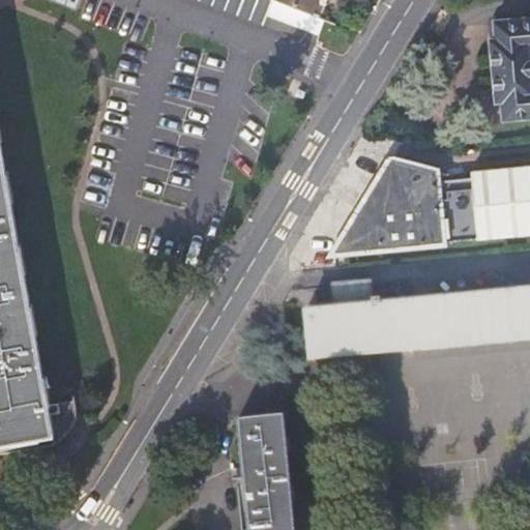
[(198,0),(327,49),(337,24),(275,0),(198,0)]
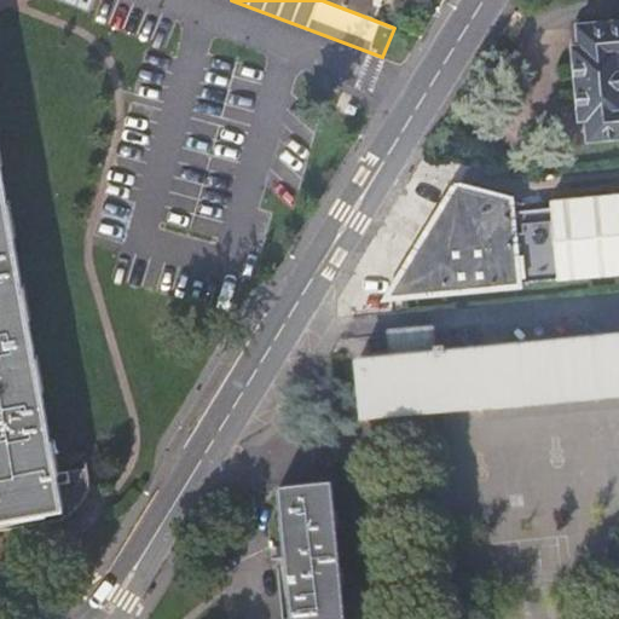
[(330,0),(368,15),(372,0),(330,0)]
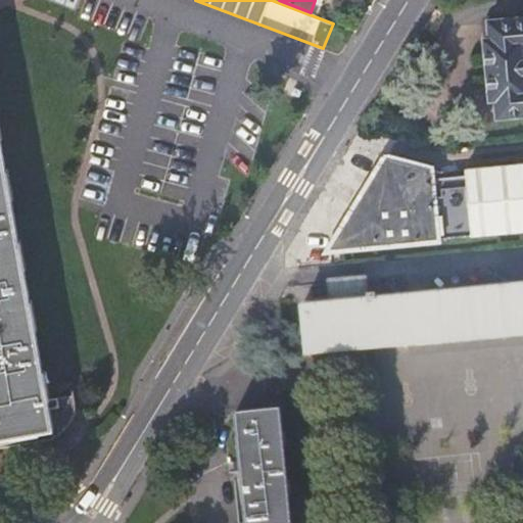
[(522,16),(490,20),(491,38),(484,38),(490,100),(496,100),(498,117),(522,114),(522,16)]
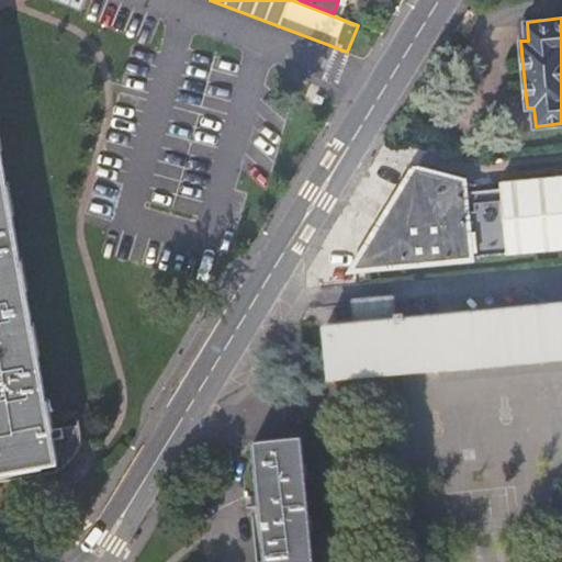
[(80,420),(52,426),(0,145),(0,469),(56,459),(58,470),(59,469),(60,469),(60,468),(62,467),(63,465),(64,465),(65,464),(66,463),(67,463),(67,462),(68,462),(68,461),(69,460),(70,460),(70,459),(71,458),(72,457),(74,456),(74,454),(75,453),(75,452),(76,452),(76,451),(76,450),(77,450),(77,449),(77,448),(78,447),(78,446),(79,445),(79,444),(79,442),(80,442),(80,441),(80,440),(80,439),(80,438),(81,437),(81,436),(81,435),(81,434),(81,433),(81,431),(81,430),(81,429),(80,420)]
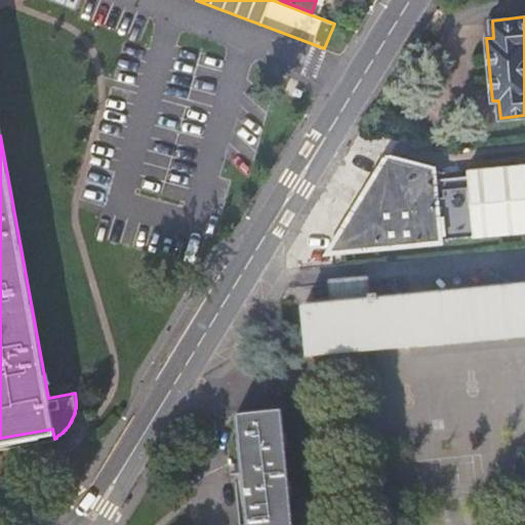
[(524,163),(470,168),(470,176),(435,179),(433,167),(390,156),(333,249),(524,231),(524,163)]
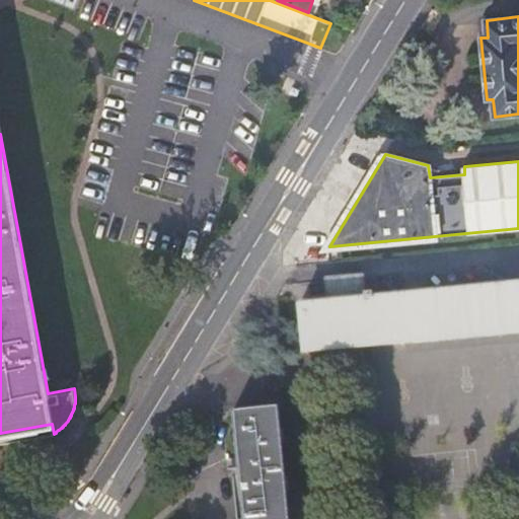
[(328,280),(331,303),(300,305),(304,352),(518,331),(518,286),(375,299),(374,293),(365,294),(365,277),(328,280)]
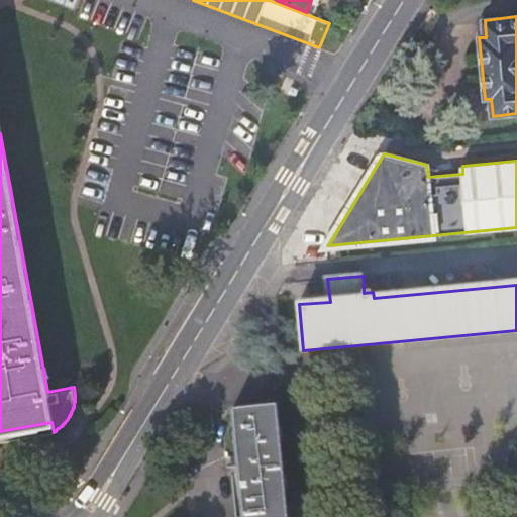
[(234,411),(243,516),(287,516),(277,407),(234,411)]
